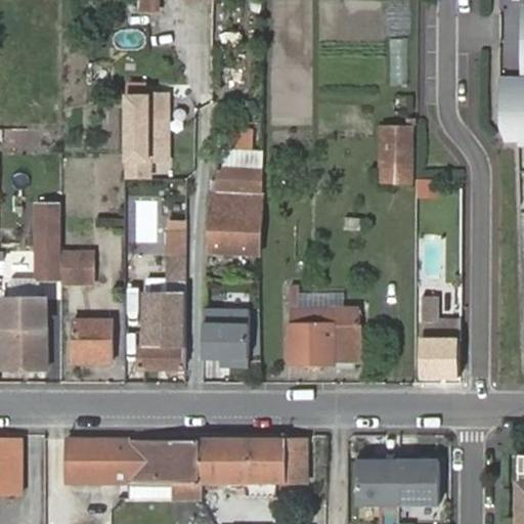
[(155,12),(154,0),(138,0),(139,13),(155,12)]
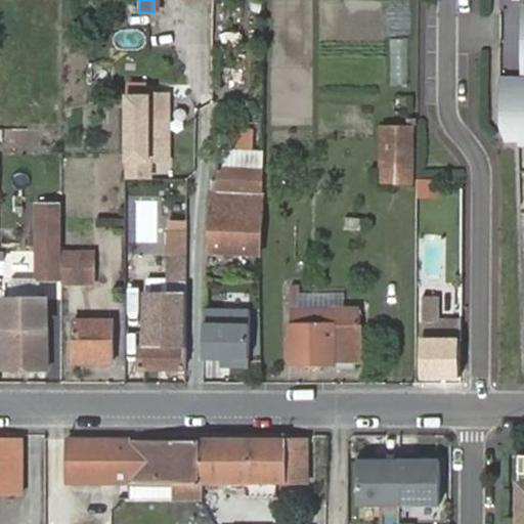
[(523,76),(520,76),(498,77),(499,127),(505,144),(519,143),(519,147),(523,147),(523,76)]
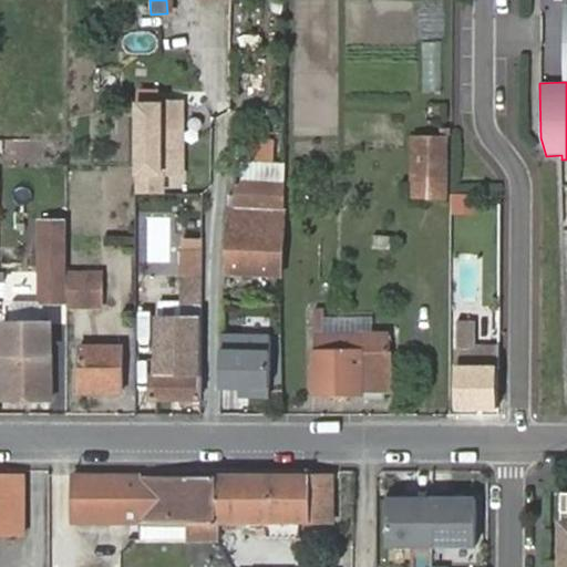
[(138,193),(162,193),(162,174),(163,173),(182,171),(182,154),(182,102),(140,103),(138,193)]
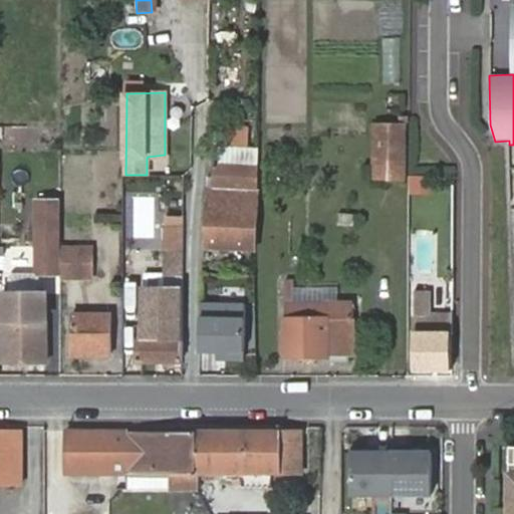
[(406,181),(408,123),(373,122),(372,180),(406,181)]
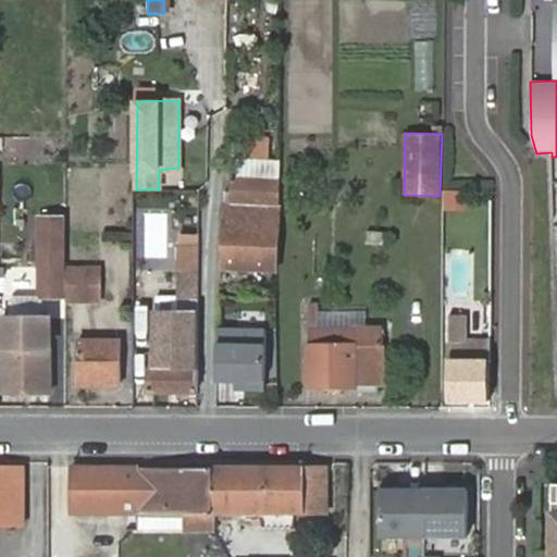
[(223,268),(281,269),(281,185),(277,185),(279,138),(257,137),(255,174),(239,174),(237,203),(225,203),(223,268)]
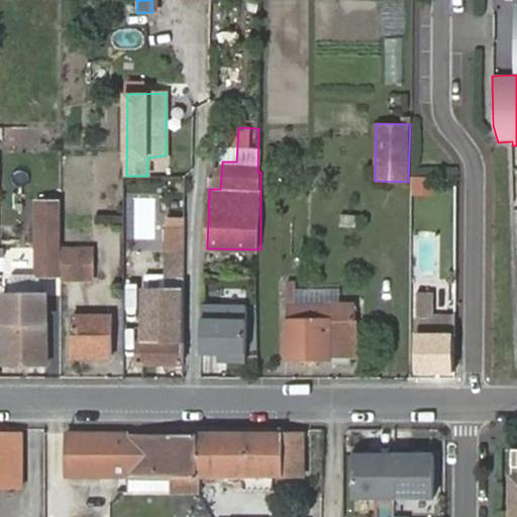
[(434,178),(416,178),(416,191),(434,192),(434,178)]
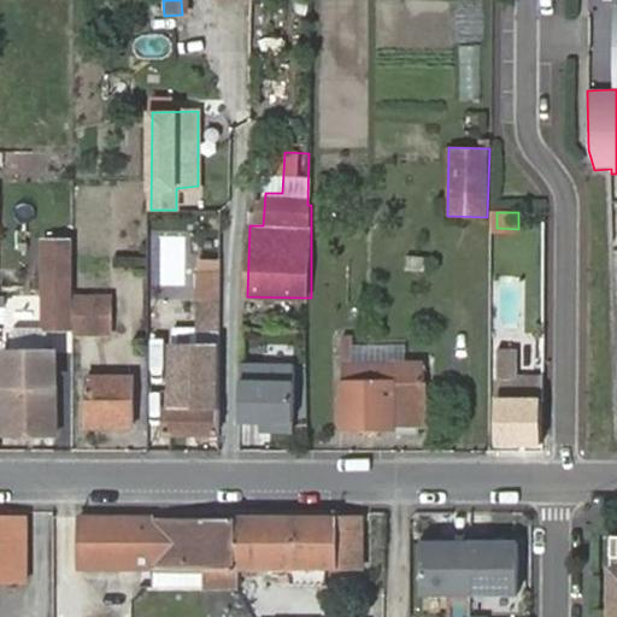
[(48,295),(50,336),(70,335),(70,241),(69,240),(68,227),(43,227),(45,240),(42,241),(43,294),(48,295)]
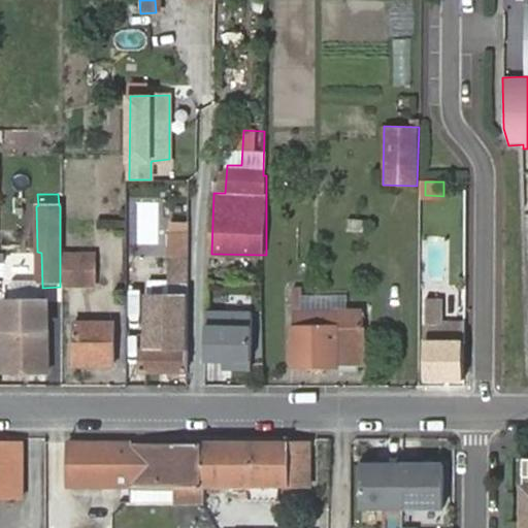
[(63,252),(63,268),(76,268),(75,283),(97,283),(98,252),(63,252)]
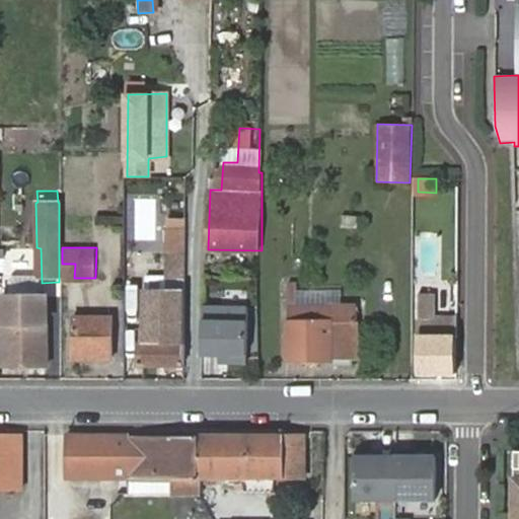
[(168,278),(187,278),(187,250),(169,250),(168,278)]
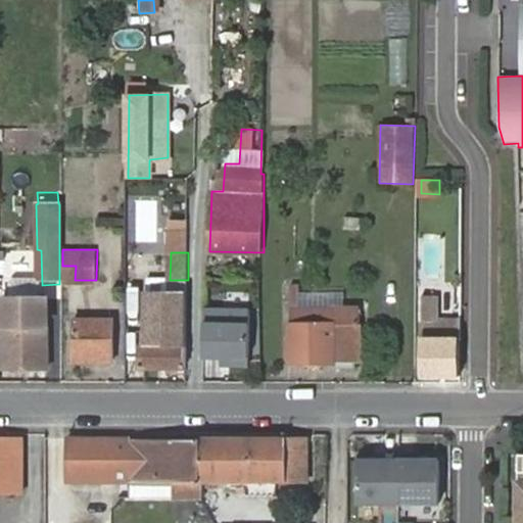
[(76,266),(62,266),(62,281),(75,280),(76,266)]
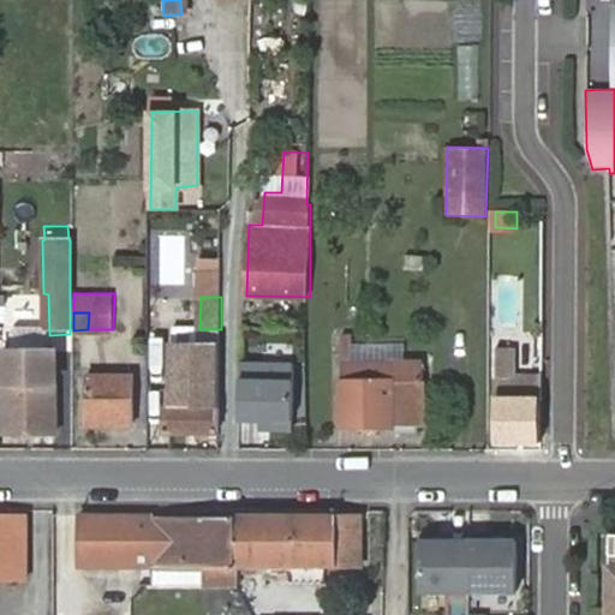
[(352,346),(351,335),(340,336),(341,425),(424,424),(423,362),(394,362),(393,346),(352,346)]
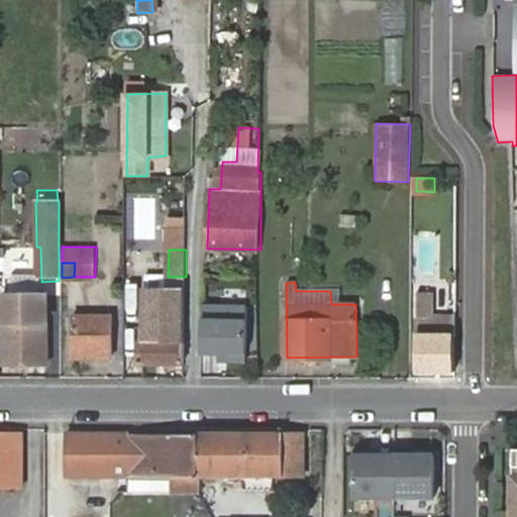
[(47,293),(2,294),(3,363),(47,364),(47,293)]
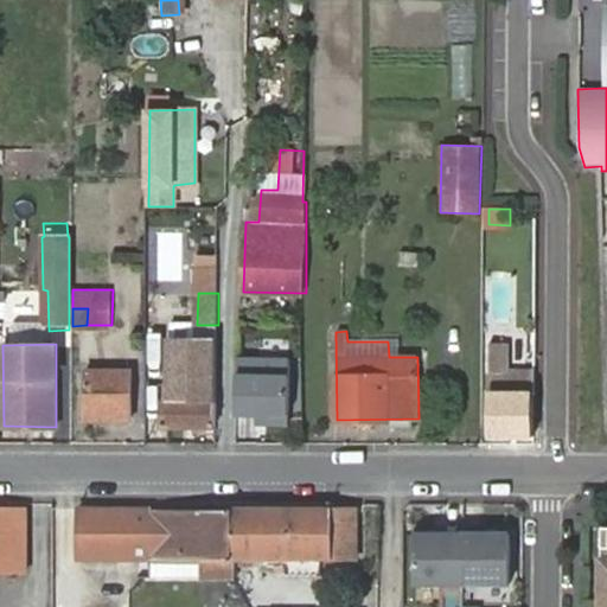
[(532,438),(534,371),(509,371),(508,345),(492,344),(491,438),(532,438)]
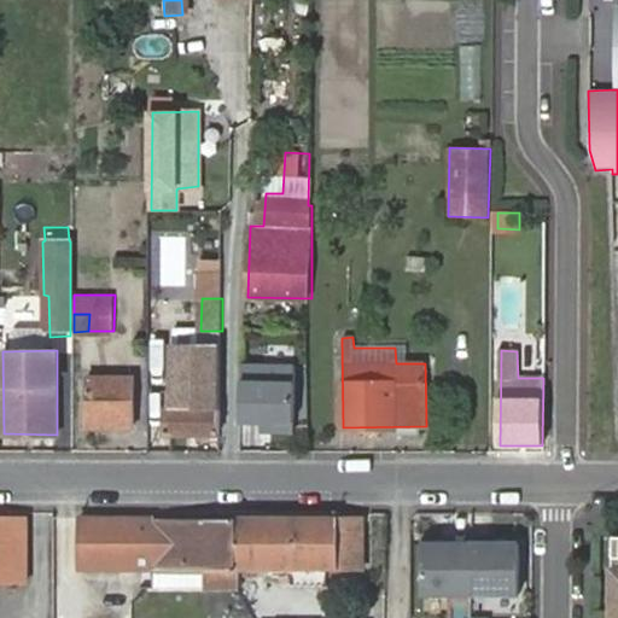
[(168,433),(221,433),(221,407),(221,351),(175,351),(174,407),(168,407),(168,433)]
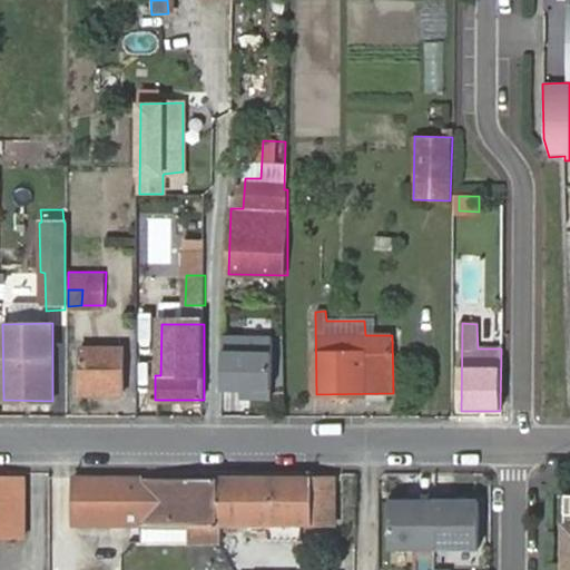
[(286,397),(286,337),(225,336),(224,387),(261,389),(261,397),(286,397)]
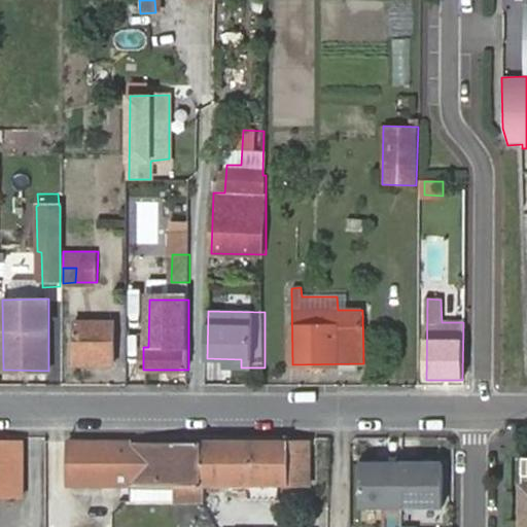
[(113,363),(112,322),(74,322),(74,363),(113,363)]
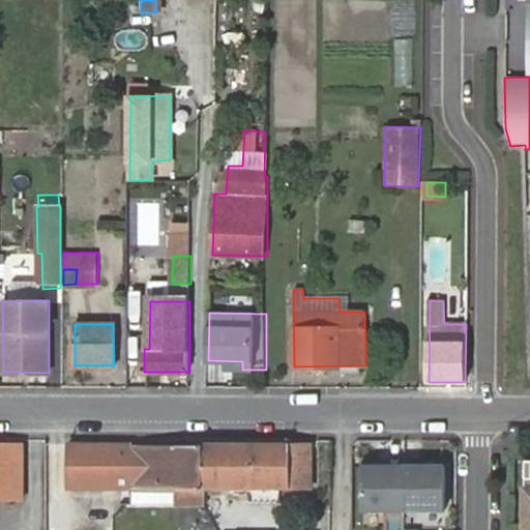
[(0,448),(0,502),(25,502),(25,448),(0,448)]
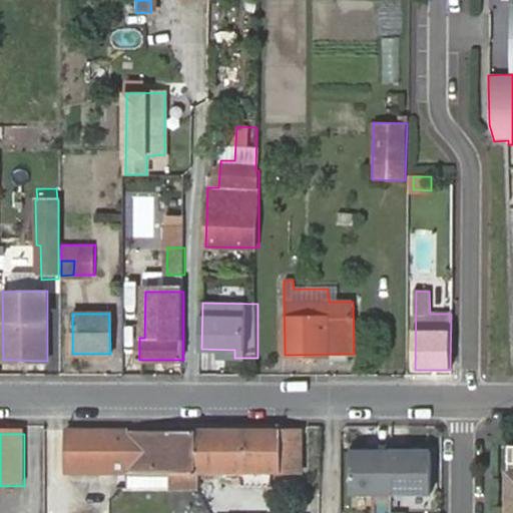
[(198,475),(198,435),(68,434),(68,475),(128,475),(173,475),(198,475)]
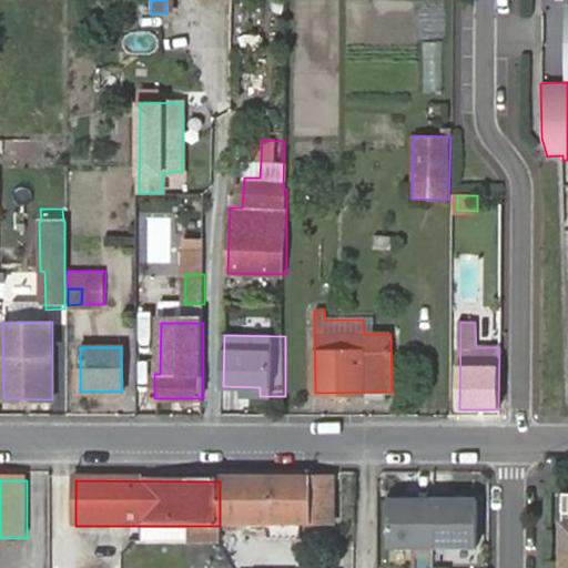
[(308,482),(220,482),(220,526),(330,526),(335,527),(336,482),(308,482)]
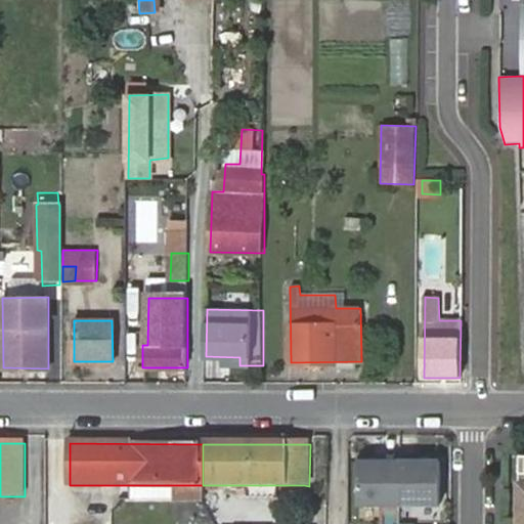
[(399,506),(399,463),(358,463),(358,506),(399,506)]
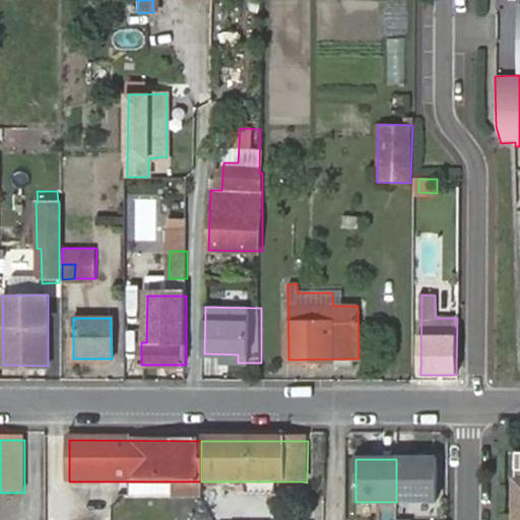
[(437,502),(437,459),(396,459),(396,502),(437,502)]
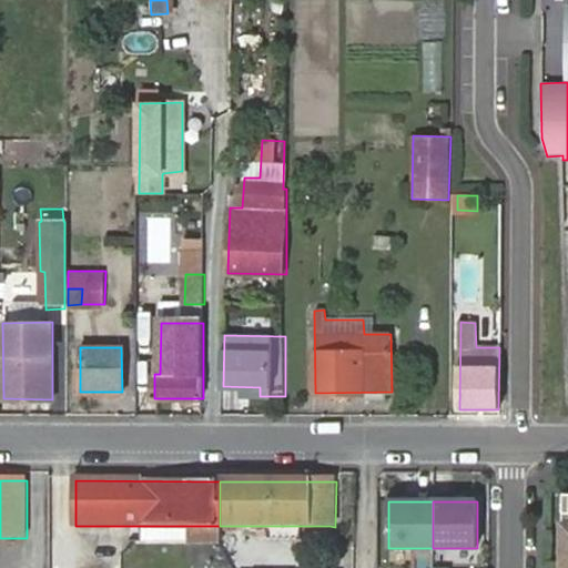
[(191,540),(192,526),(142,526),(142,541),(191,543),(191,540)]
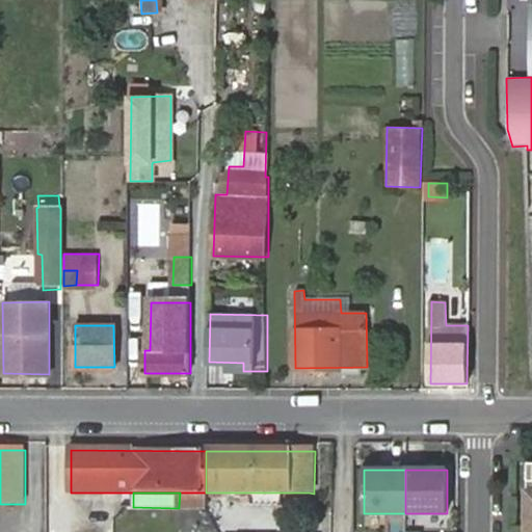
[(206,493),(180,493),(179,506),(206,506),(206,493)]
